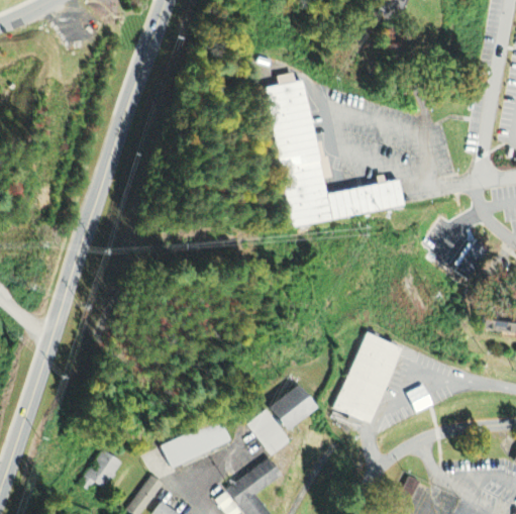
[(291,225),(404,207),(399,180),(326,192),(323,178),(331,177),(328,156),(323,156),(321,140),(315,141),(304,80),(296,81),(295,72),(278,75),(279,85),(269,87),(291,225)]
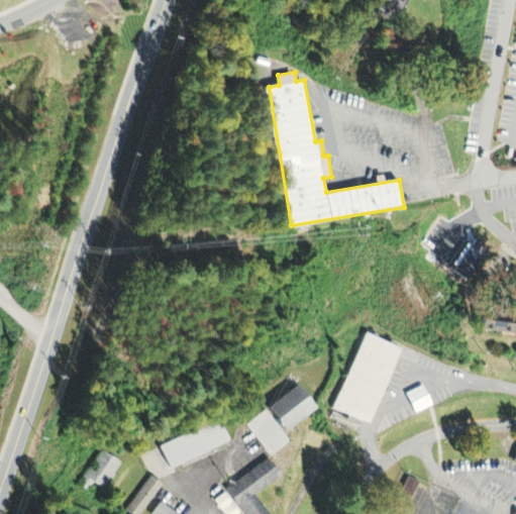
[(487,247),(474,238),(452,271),(467,279),(487,247)]
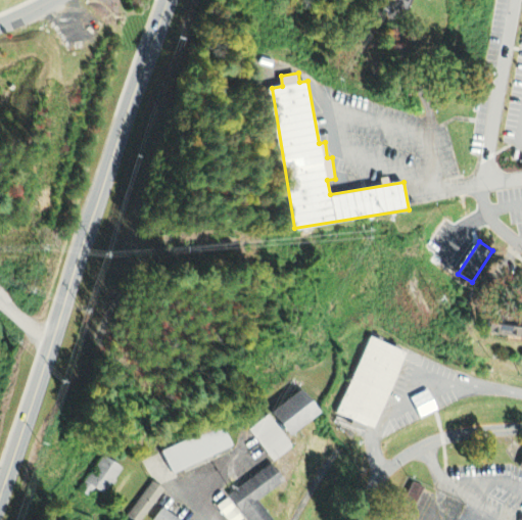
[(517,319),(482,318),(481,333),(517,335),(517,319)]
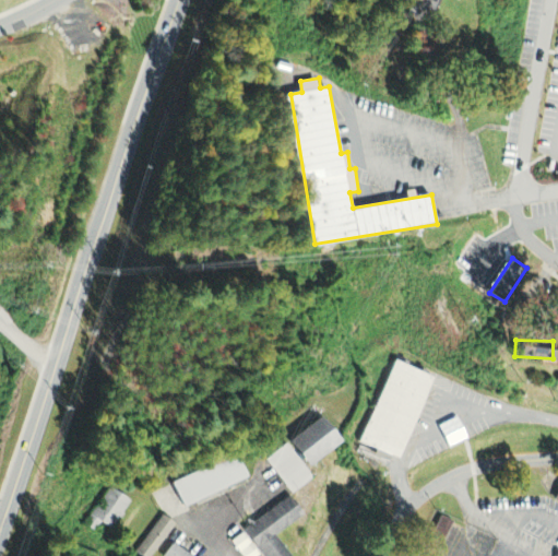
[(435,375),(396,359),(363,442),(401,459),(435,375)]
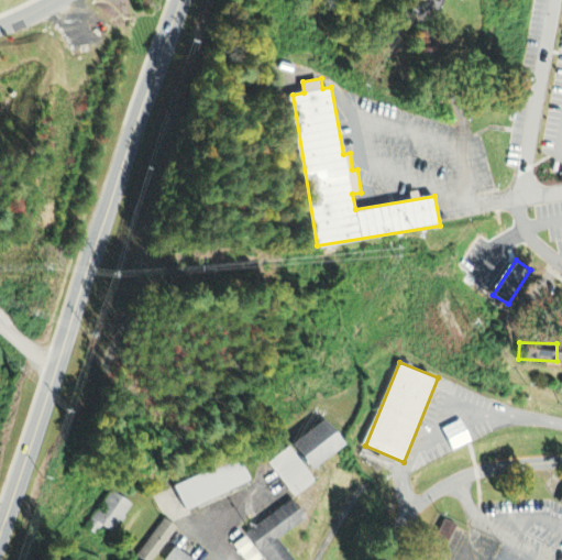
[(267,460),(291,496),(315,481),(307,469),(341,446),(324,420),(267,460)]
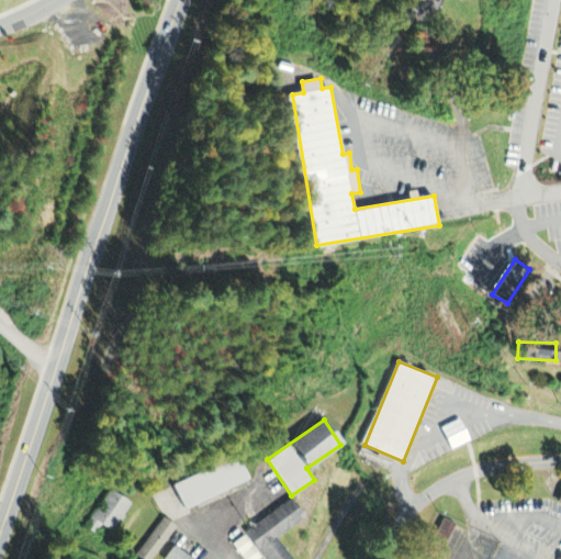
[(175,483),(184,507),(250,480),(240,456),(175,483)]
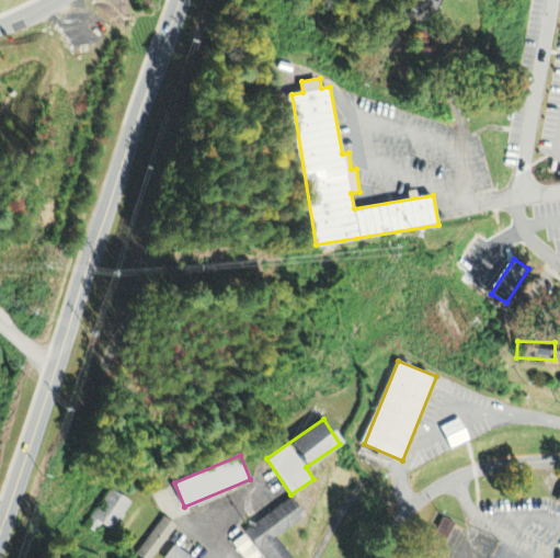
[(113,531),(134,501),(114,488),(88,526),(98,533),(103,524),(113,531)]
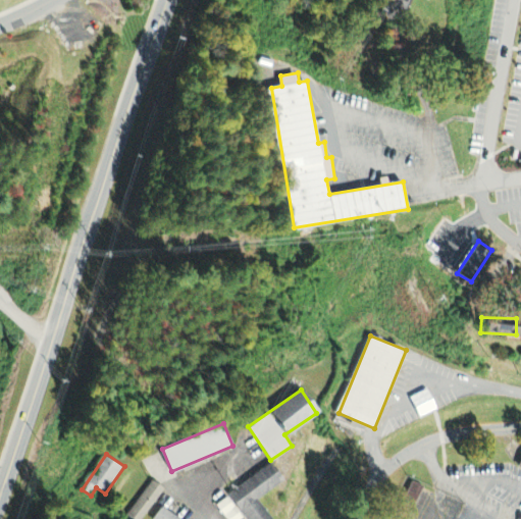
[(227,490),(245,518),(271,518),(257,496),(280,481),(270,464),(227,490)]
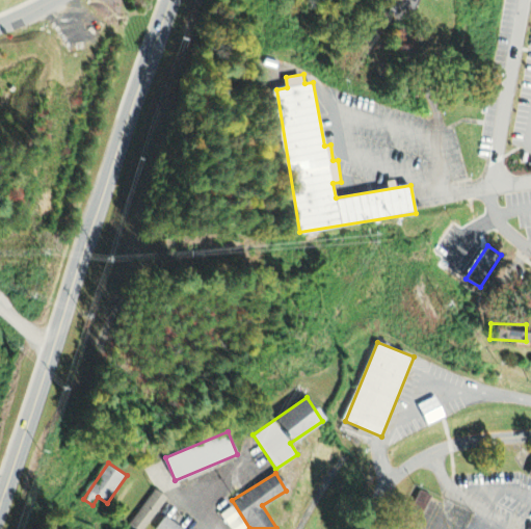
[(132,526),(137,528),(147,528),(166,496),(154,488),(132,526)]
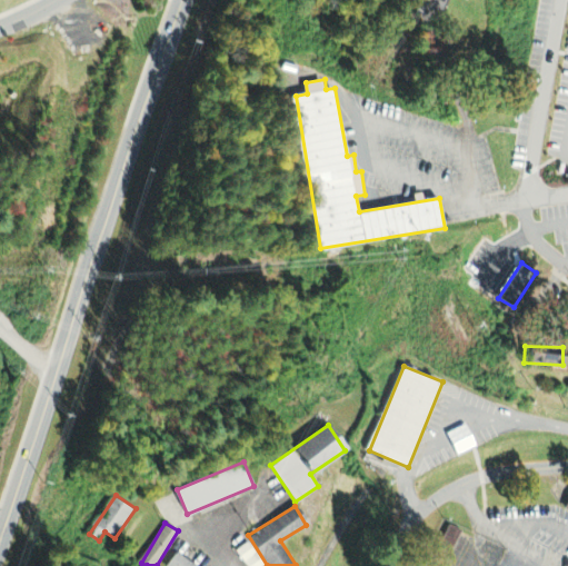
[(235,550),(246,565),(261,565),(265,564),(247,540),(235,550)]
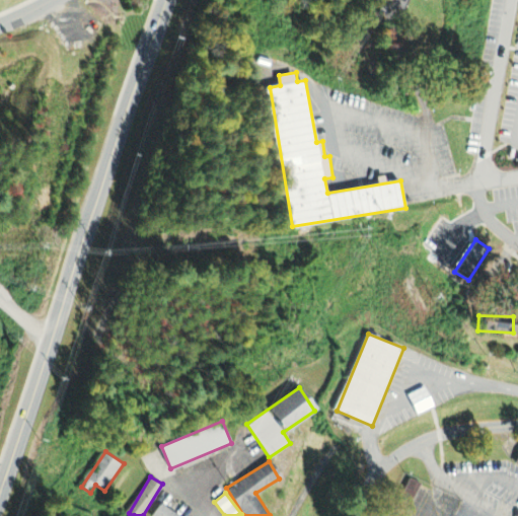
[(180,515),(162,503),(152,515),(180,515)]
